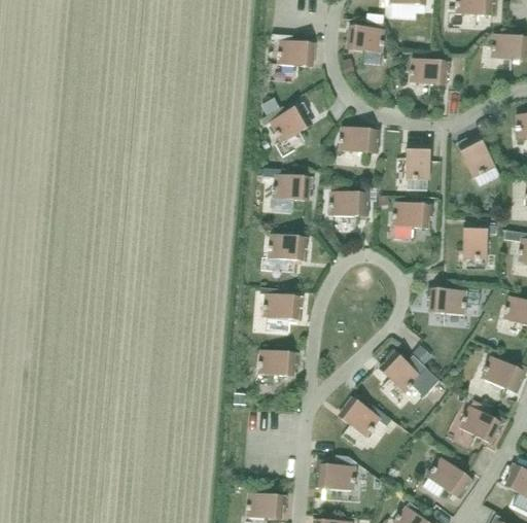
[(456,0),(455,0),(454,4),(456,4),(455,11),(490,13),(491,1),(494,1),(494,0),(456,0)]
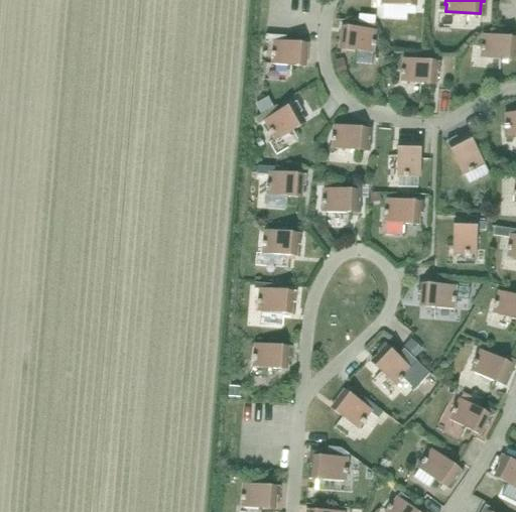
[(374,27),(374,22),(358,20),(357,25),(342,23),(340,41),(344,41),(343,46),(373,50),(374,43),(375,43),(376,39),(374,39),(376,27),(374,27)]
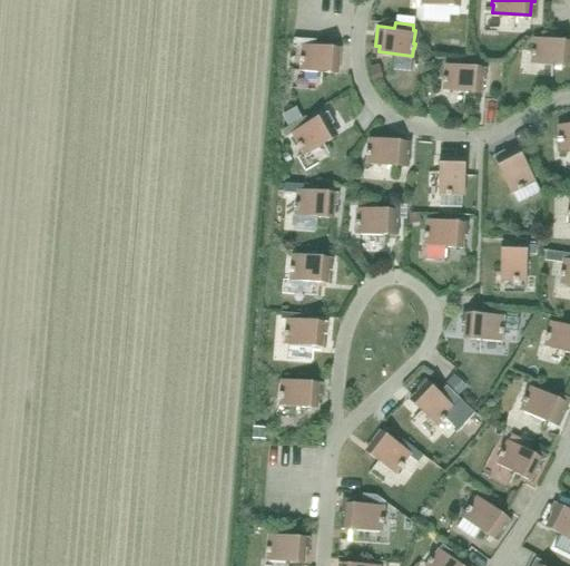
[(569,38),(554,37),(556,31),(541,29),(541,36),(533,35),(532,48),(531,48),(530,52),(532,52),(531,60),(564,64),(564,58),(569,58),(569,50),(569,38)]
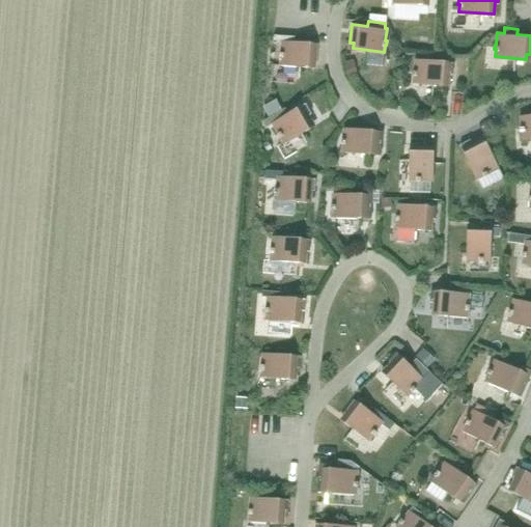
[(294,40),(295,34),(274,33),(273,40),(281,40),(280,51),(279,51),(279,55),(280,55),(280,62),(310,65),(311,60),(315,60),(316,42),(294,40)]
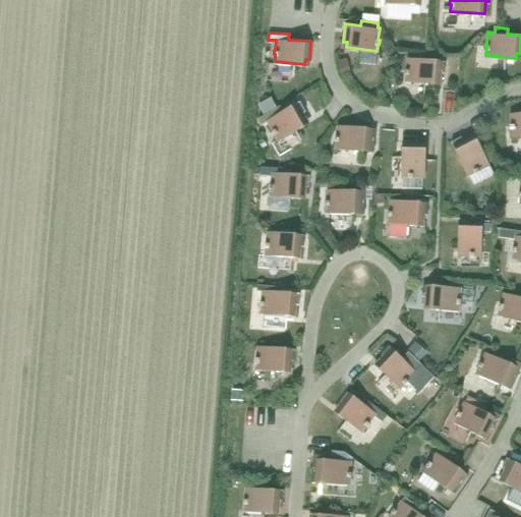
[(444,71),(445,60),(407,56),(406,68),(405,68),(404,72),(405,72),(405,79),(436,82),(436,77),(440,77),(441,71),(444,71)]
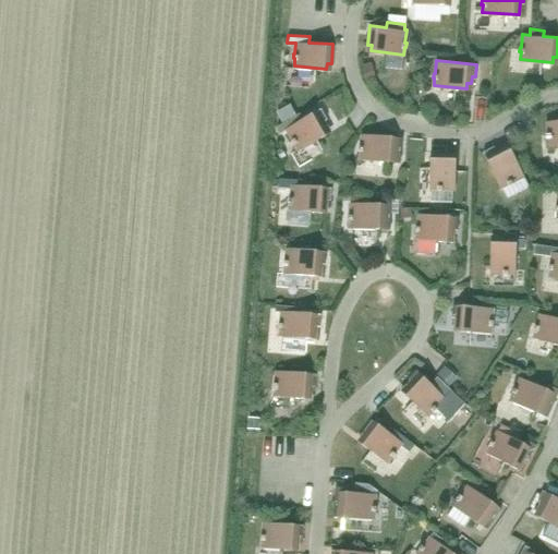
[(324,119),(327,117),(320,107),(298,120),(294,113),(277,124),(280,130),(287,125),(287,127),(286,128),(292,139),(291,139),(293,143),(294,142),(298,148),(326,132),(324,128),(327,125),(324,119)]
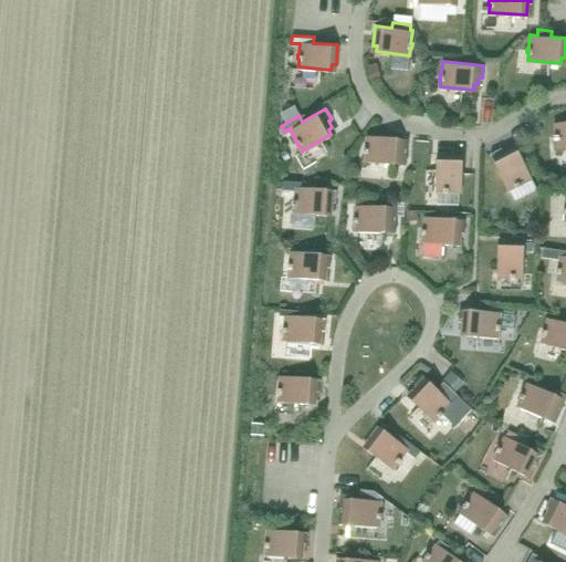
[(565,120),(554,122),(555,134),(553,135),(554,139),(555,138),(556,147),(565,145),(565,120)]
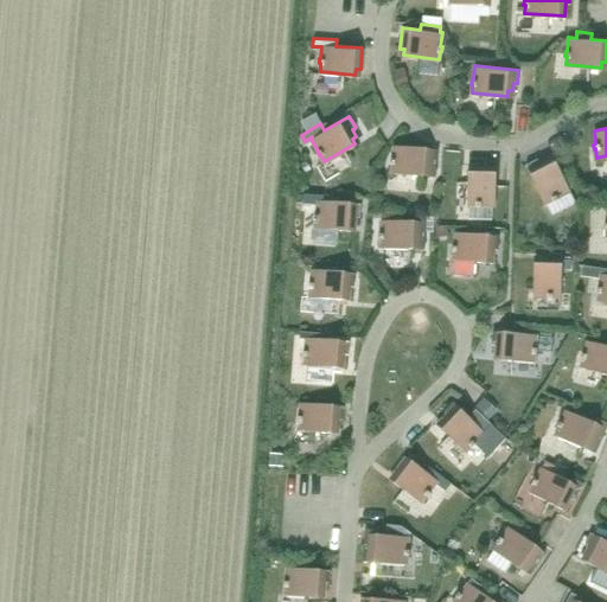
[(434,175),(438,148),(393,143),(391,158),(390,157),(389,161),(391,162),(390,171),(434,175)]
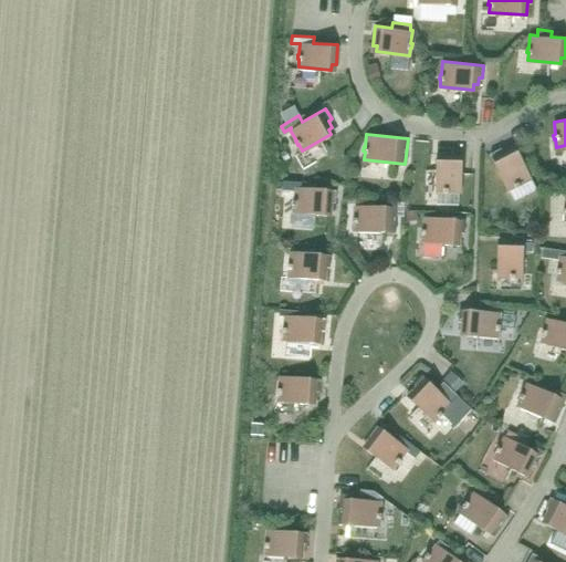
[(516,147),(511,151),(509,146),(502,149),(501,146),(490,152),(509,189),(510,188),(514,198),(535,187),(536,187),(531,176),(535,174),(531,164),(525,166),(516,147)]
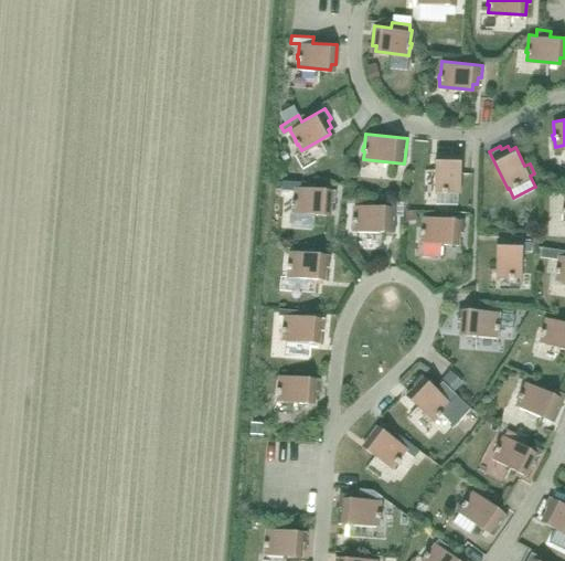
[(460,190),(461,149),(449,148),(449,151),(436,151),(435,189),(436,189),(436,201),(458,202),(458,190),(460,190)]
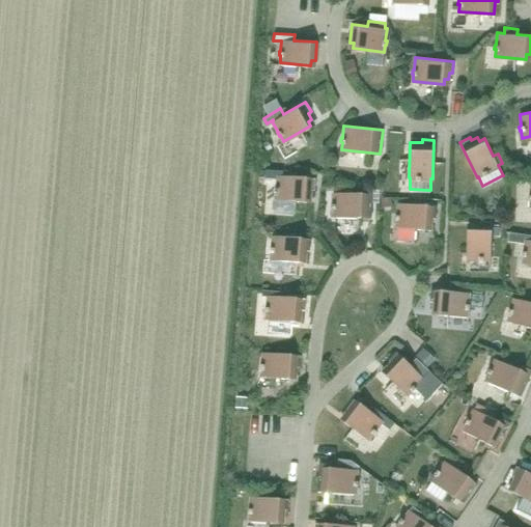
[(314,189),(315,177),(276,174),(276,187),(274,187),(274,191),(275,191),(275,198),(306,200),(306,195),(310,195),(311,188),(314,189)]
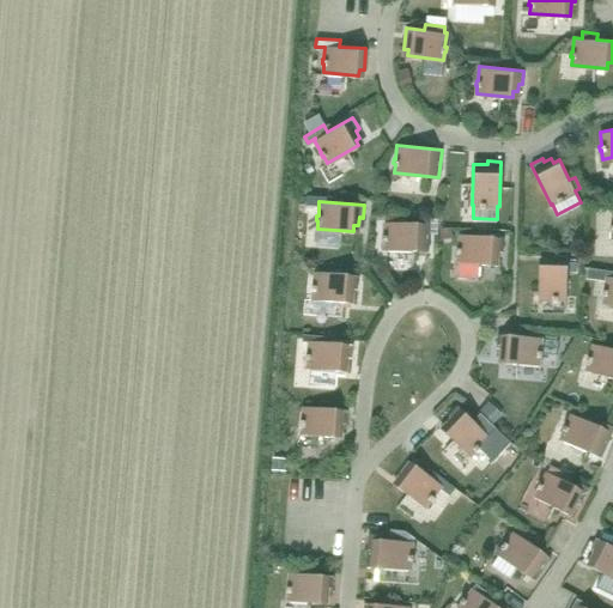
[(428,250),(429,218),(417,217),(417,222),(384,220),(383,235),(382,235),(382,239),(383,239),(383,248),(428,250)]
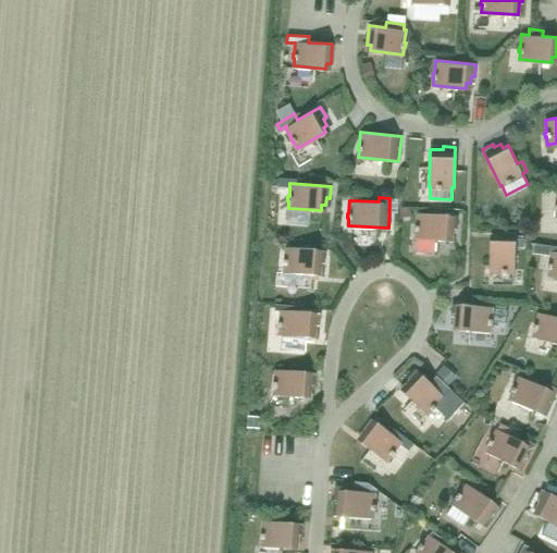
[(456,228),(457,216),(417,212),(416,224),(415,224),(413,229),(416,229),(415,236),(452,240),(453,226),(456,228)]
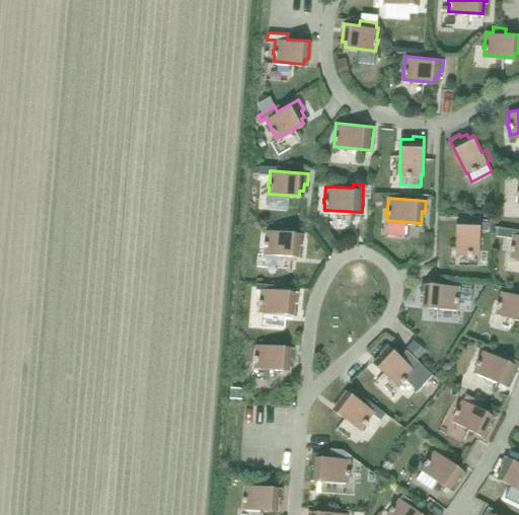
[(478,252),(479,215),(468,215),(468,218),(461,218),(461,222),(456,222),(455,252),(467,252),(467,253),(471,254),(471,252),(478,252)]
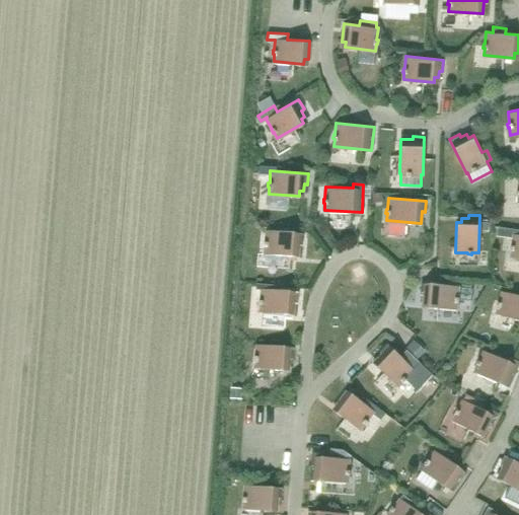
[(283,230),(283,227),(269,225),(269,229),(266,229),(265,241),(263,241),(263,245),(265,245),(264,252),(298,255),(299,243),(302,243),(303,232),(283,230)]
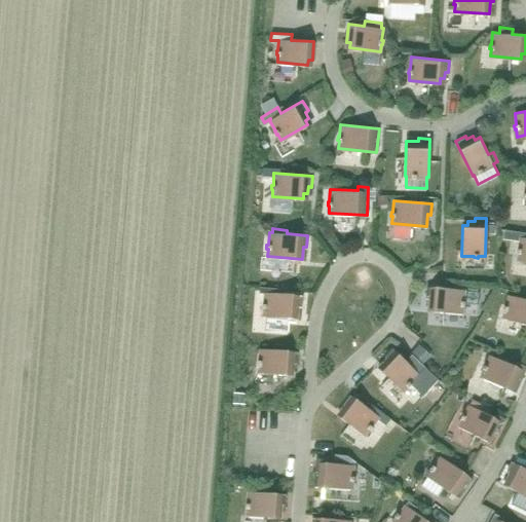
[(525,231),(504,228),(503,236),(520,239),(518,248),(517,248),(517,252),(518,252),(517,259),(525,260),(525,231)]
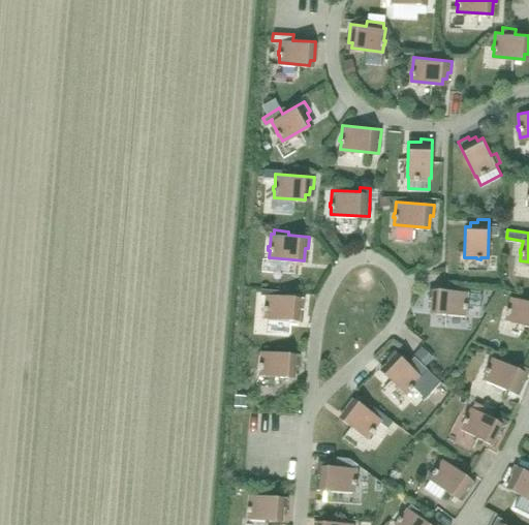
[(286,295),(286,289),(261,287),(260,294),(266,294),(265,305),(263,305),(263,309),(265,309),(263,316),(299,319),(300,307),(303,307),(304,297),(286,295)]
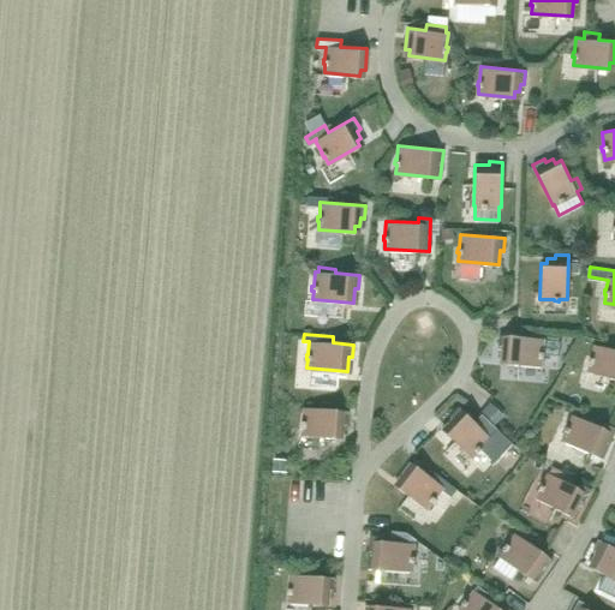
[(555,354),(556,339),(495,334),(494,347),(497,347),(497,356),(502,356),(502,363),(538,365),(538,357),(539,357),(541,352),(555,354)]
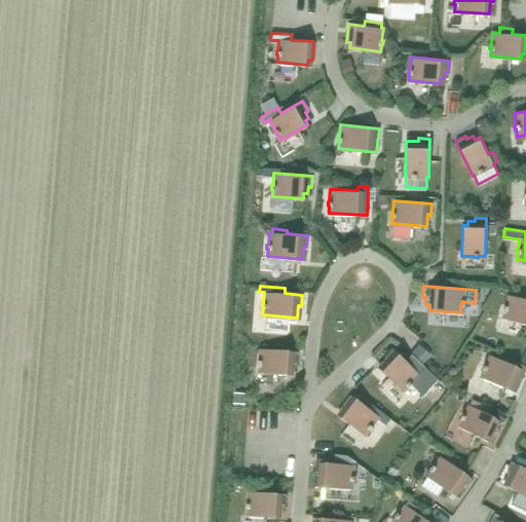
[(525,298),(509,294),(505,305),(503,304),(502,308),(503,309),(502,317),(525,323),(525,298)]
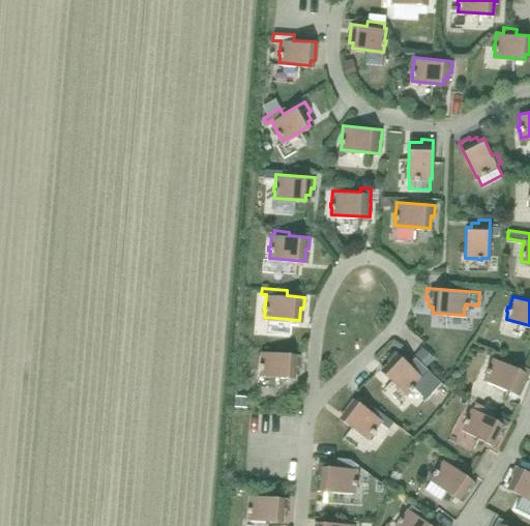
[(299,364),(300,353),(261,350),(261,362),(259,362),(259,367),(260,367),(260,374),(291,377),(291,371),(295,372),(296,364),(299,364)]
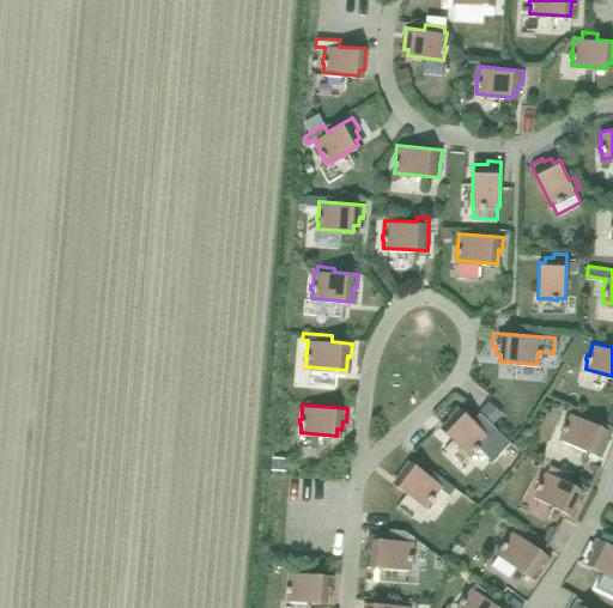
[(477,414),(472,419),(457,405),(448,414),(450,417),(444,423),(448,425),(444,430),(469,455),(475,449),(477,450),(480,447),(479,445),(480,444),(492,455),(504,443),(492,431),(489,435),(481,427),(486,423),(477,414)]
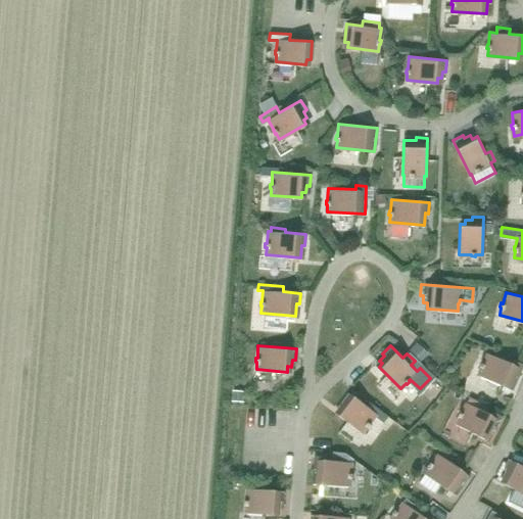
[(506,361),(507,357),(496,351),(494,356),(486,352),(482,363),(480,363),(479,366),(480,367),(477,374),(513,389),(522,364),(522,363),(514,359),(512,363),(506,361)]
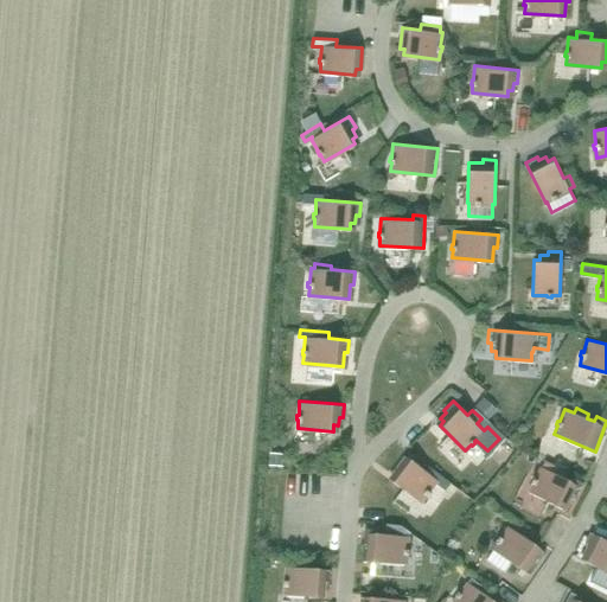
[(439,476),(436,479),(404,455),(393,472),(396,475),(393,480),(421,501),(426,494),(427,495),(430,492),(429,491),(435,482),(443,490),(448,484),(439,476)]
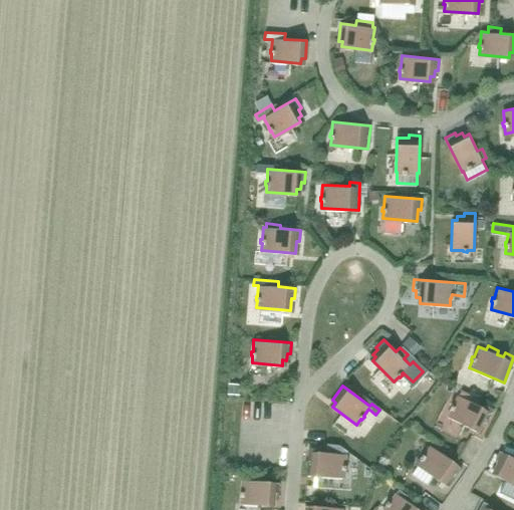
[(476,404),(478,398),(461,389),(453,405),(452,404),(450,408),(451,409),(448,415),(478,431),(483,420),(487,422),(494,408),(484,403),(482,407),(476,404)]
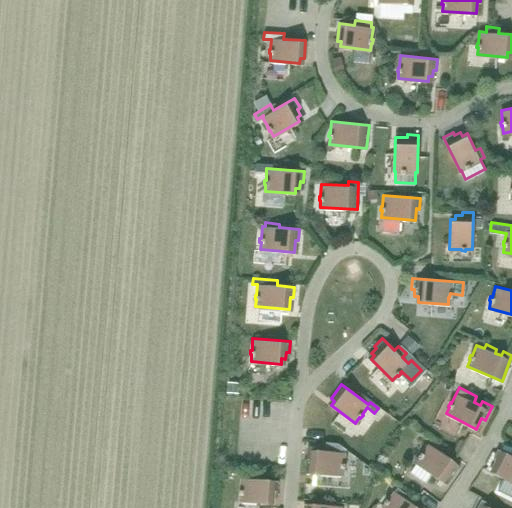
[(344,463),(345,447),(340,443),(329,442),(329,450),(318,450),(318,445),(307,444),(305,472),(343,475),(343,467),(345,467),(345,463),(344,463)]
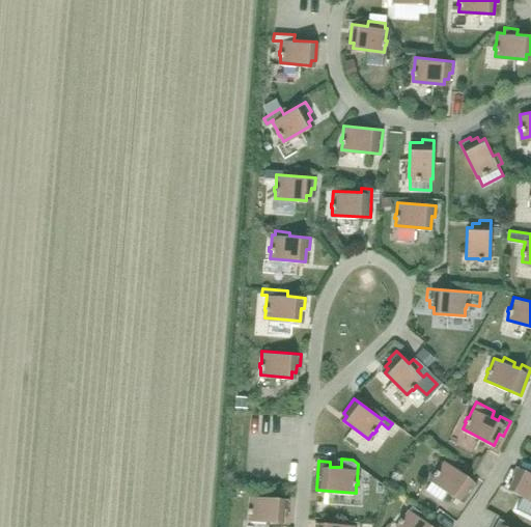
[(463,501),(476,482),(445,460),(438,469),(437,469),(435,472),(436,473),(430,479),(431,479),(425,488),(442,499),(447,491),(463,501)]
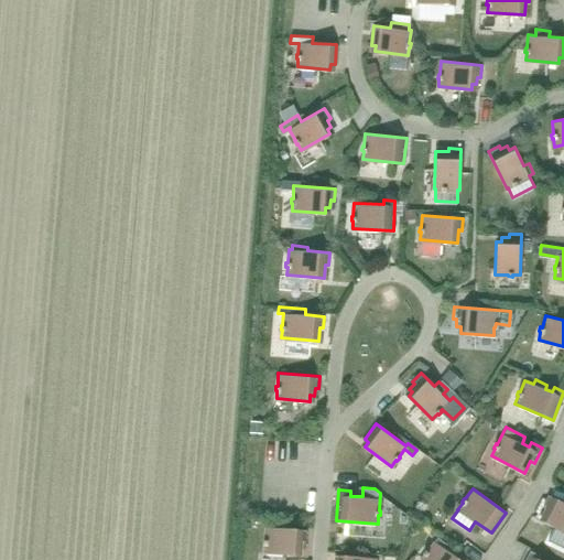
[(563,502),(548,494),(542,505),(545,506),(542,513),(546,515),(543,520),(563,530),(563,502)]
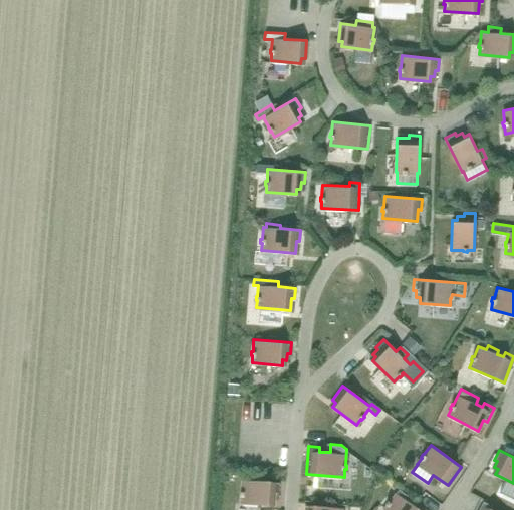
[(242,479),(242,475),(230,474),(230,481),(241,482),(241,491),(239,491),(239,495),(240,495),(240,502),(270,504),(270,499),(274,499),(275,493),(278,493),(279,482),(242,479)]
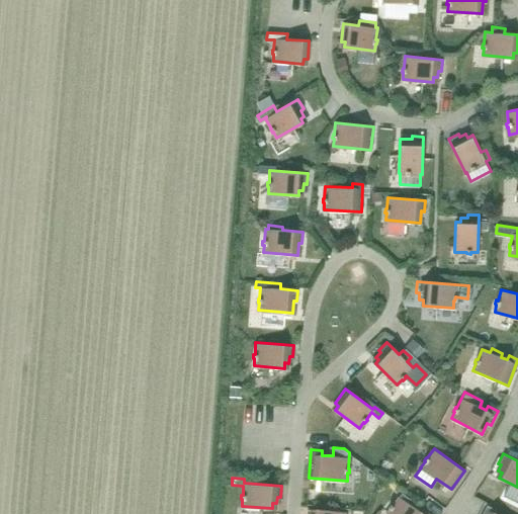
[(423,513),(414,507),(417,503),(402,492),(399,496),(392,505),(391,504),(389,508),(390,508),(384,513),(423,513)]
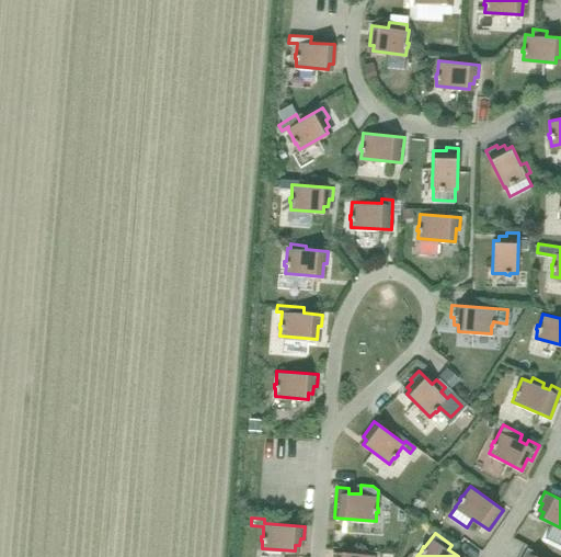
[(537,556),(536,556),(538,552),(527,546),(522,556),(537,556)]
